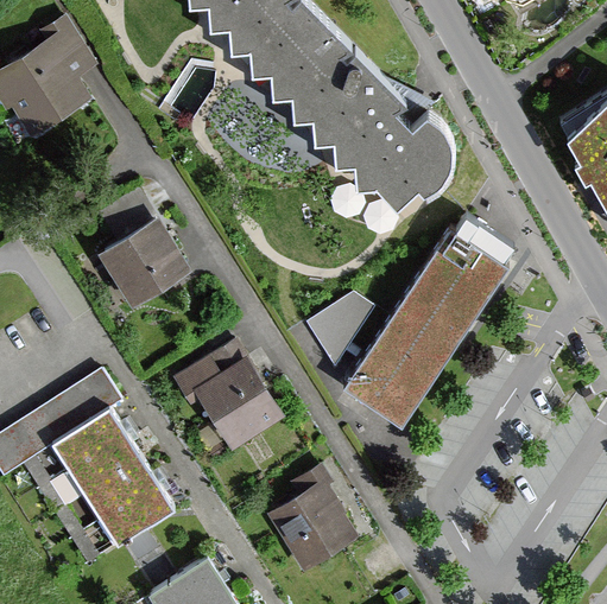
[(454,157),(451,132),(428,112),(405,94),(309,0),(188,0),(188,4),(209,4),(209,25),(231,26),(229,48),(251,48),(251,70),(271,70),(271,91),(291,93),(292,116),(311,115),(313,138),(334,139),(334,160),(354,160),(354,184),(377,182),(389,196),(405,202),(427,194),(446,178),(454,157)]
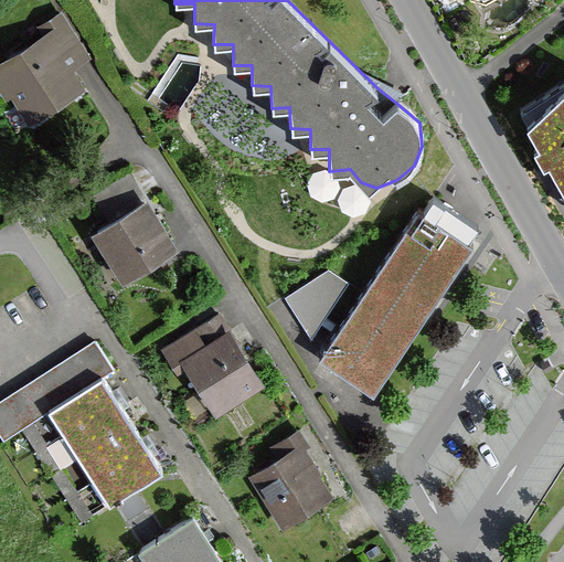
[(32,31),(38,40),(0,63),(0,104),(2,107),(10,103),(29,130),(85,93),(71,71),(87,60),(57,14),(32,31)]
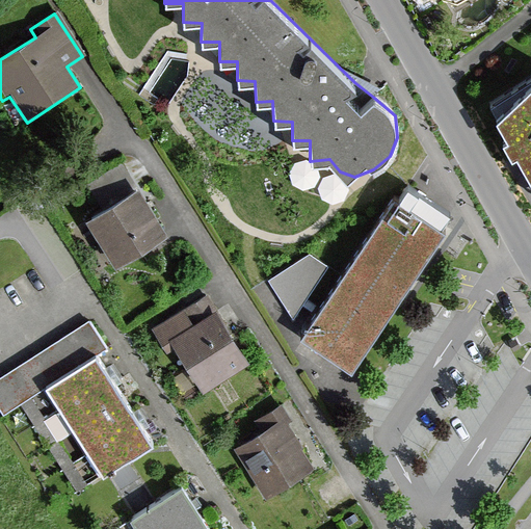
[(530,86),(501,120),(530,168),(530,86)]
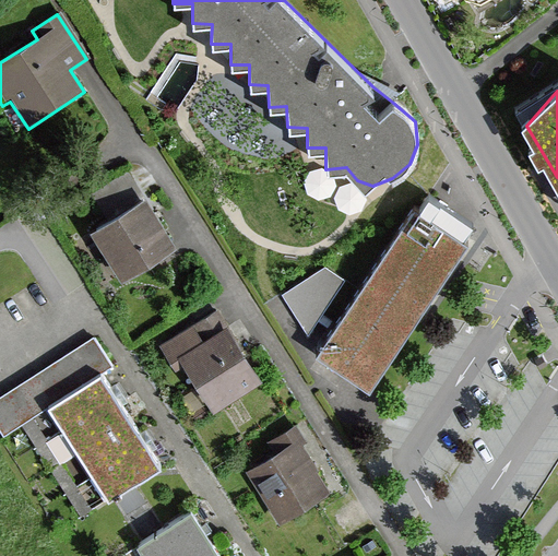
[(127,176),(91,198),(105,223),(91,231),(119,280),(177,247),(147,197),(141,201),(127,176)]
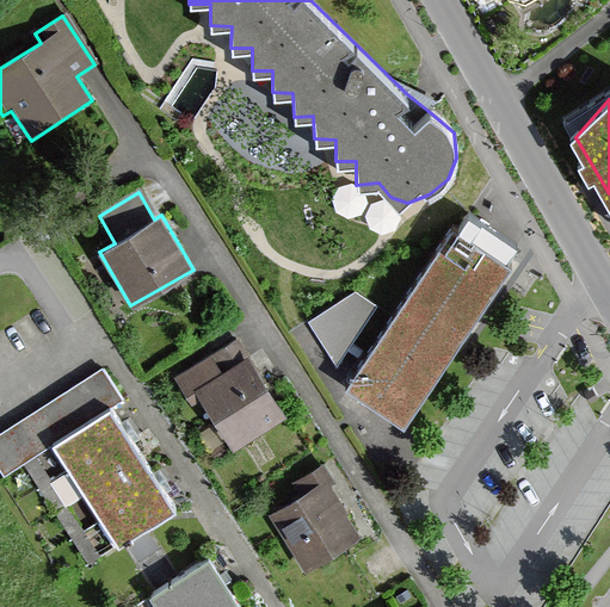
[(467,217),(373,372),(438,412),(533,256),(467,217)]
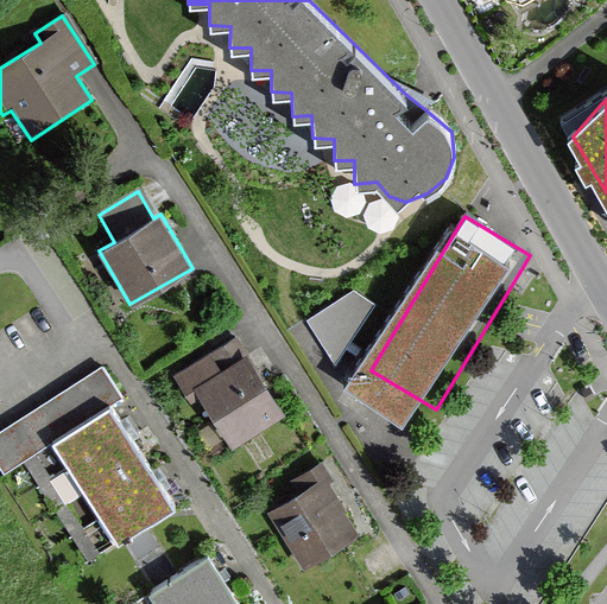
[(241,360),(229,341),(171,376),(190,406),(200,400),(228,446),(284,412),(248,355),(241,360)]
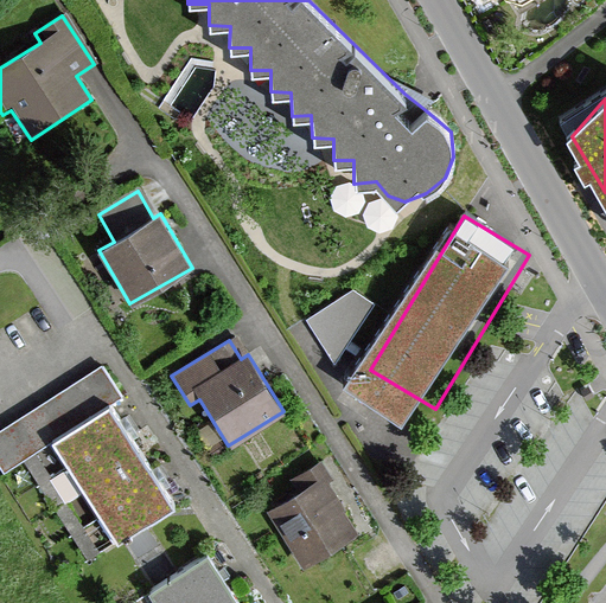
[(0,475),(1,478),(51,444),(116,541),(170,505),(106,410),(119,401),(96,369),(0,432),(0,475)]
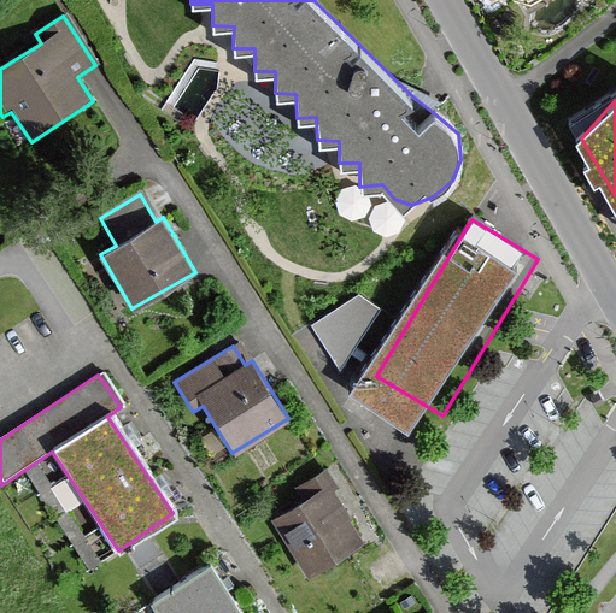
[(295,488),(303,500),(269,522),(306,581),(367,543),(321,472),(295,488)]
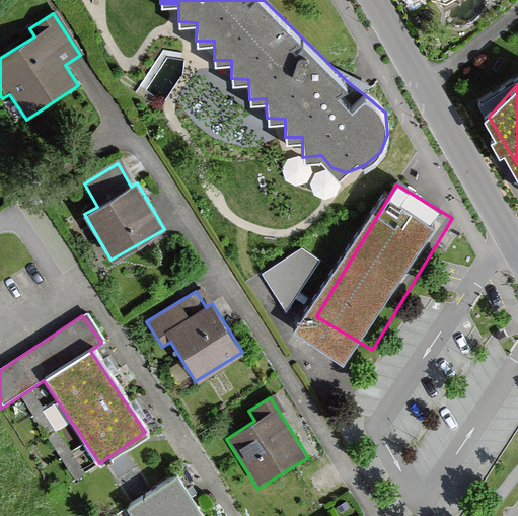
[(201,515),(175,476),(127,508),(132,515),(201,515)]
